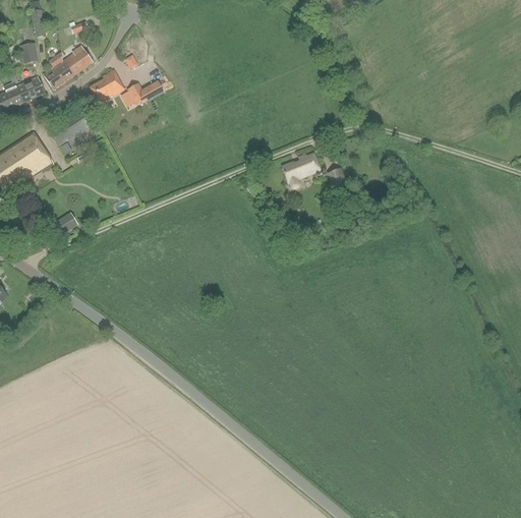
[(47,34),(44,7),(34,9),(38,35),(47,34)]
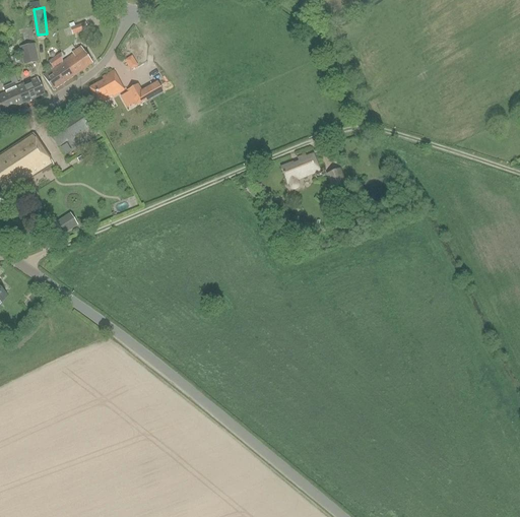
[(86,18),(71,24),(74,31),(89,26),(86,18)]
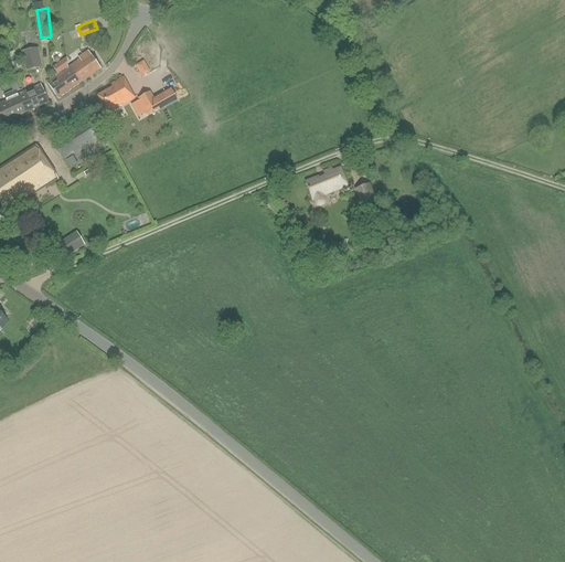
[(23,48),(24,56),(13,59),(16,70),(43,64),(40,44),(23,48)]
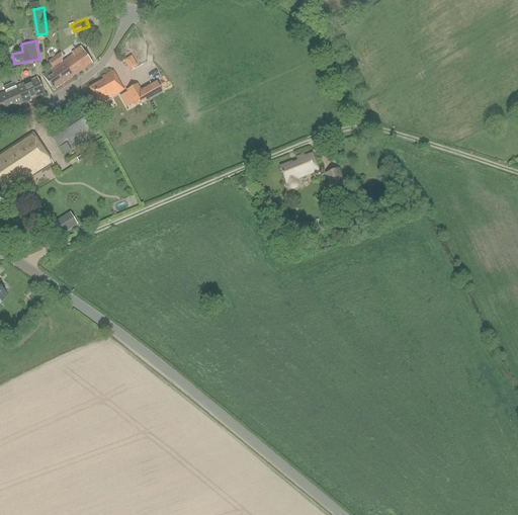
[(63,60),(73,75),(92,61),(81,45),(72,51),(73,53),(64,59),(63,60)]
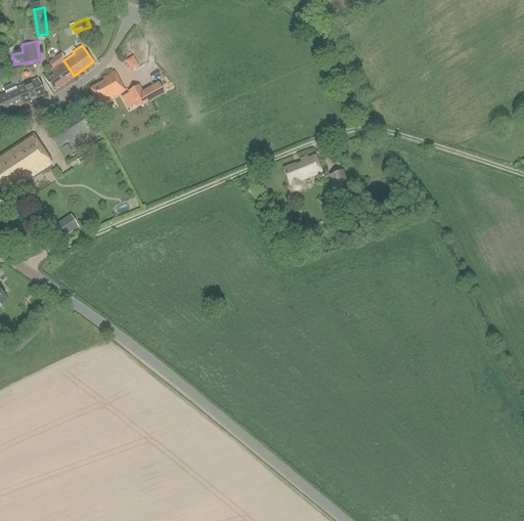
[(54,89),(74,76),(63,60),(61,50),(49,59),(54,67),(44,74),(54,89)]
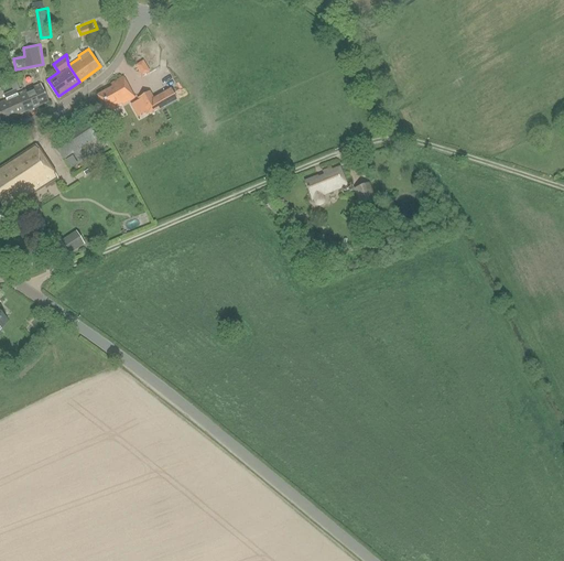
[(136,63),(142,74),(151,68),(144,57),(136,63)]
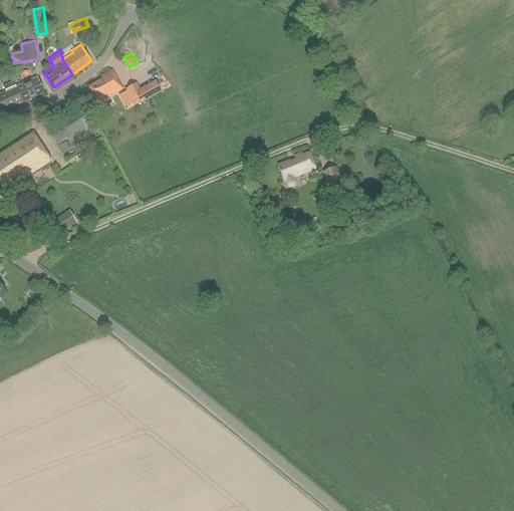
[(100,74),(102,77),(88,85),(97,101),(123,87),(112,67),(100,74)]
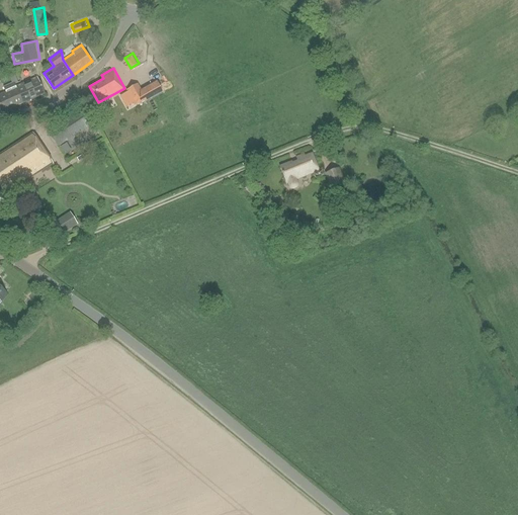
[(15,86),(22,102),(45,92),(37,76),(15,86)]
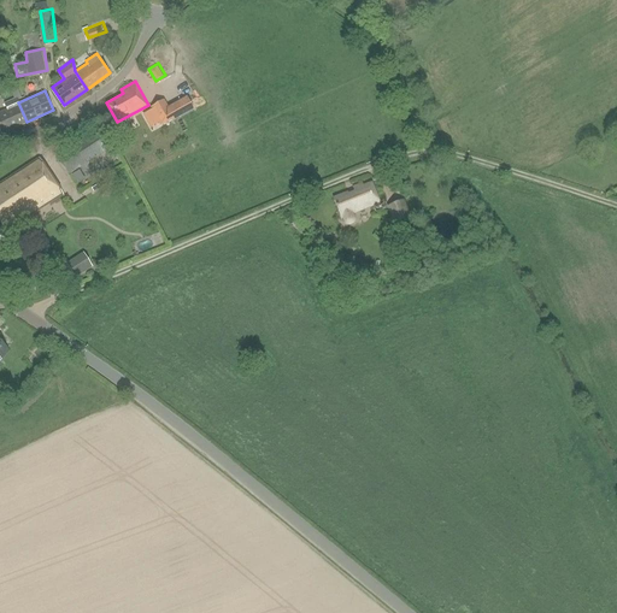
[(165,98),(154,104),(164,123),(194,106),(188,94),(171,102),(169,104),(165,98)]
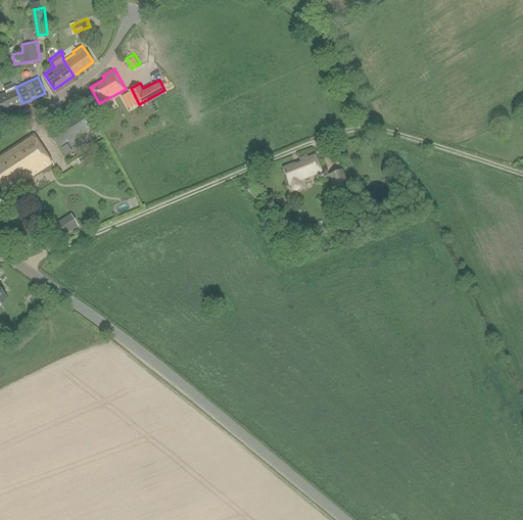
[(0,109),(1,112),(22,103),(15,87),(13,81),(4,86),(6,91),(0,93),(0,109)]
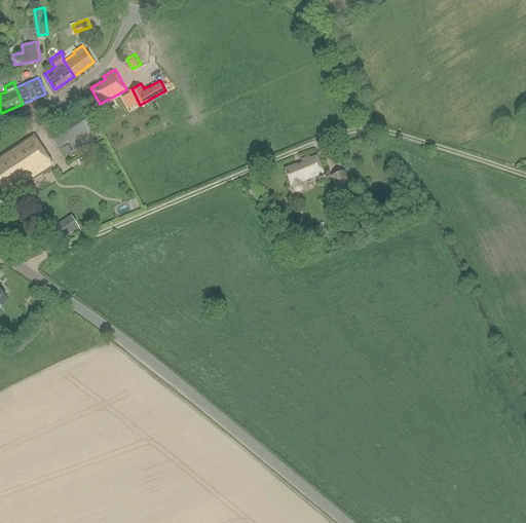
[(81,111),(49,132),(59,147),(91,125),(81,111)]
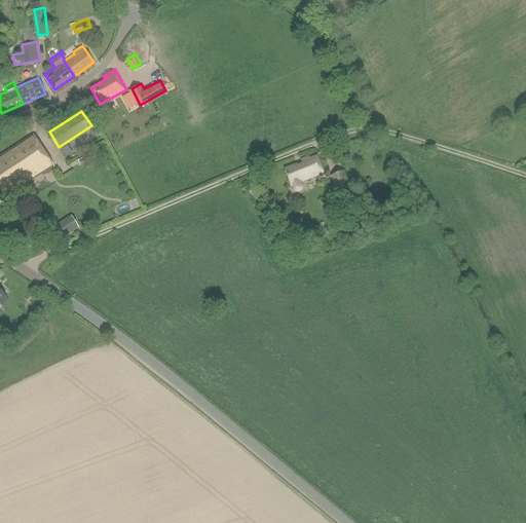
[(0,154),(0,192),(1,192),(4,197),(53,164),(34,134),(0,154)]
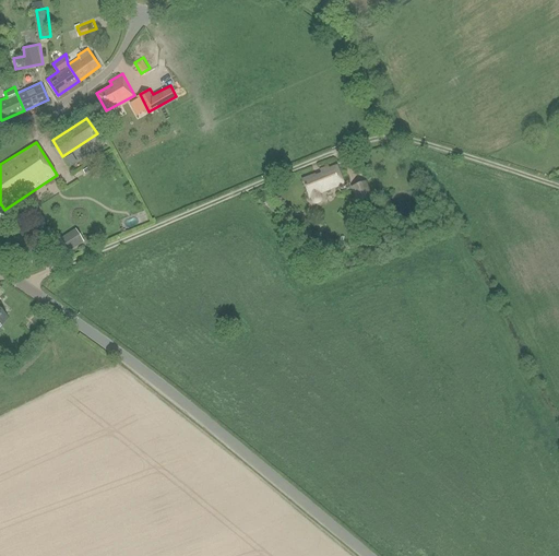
[(321,172),(302,179),(309,196),(311,194),(313,200),(316,201),(321,200),(322,197),(320,191),(344,181),(336,163),(330,166),(329,164),(319,168),(321,172)]
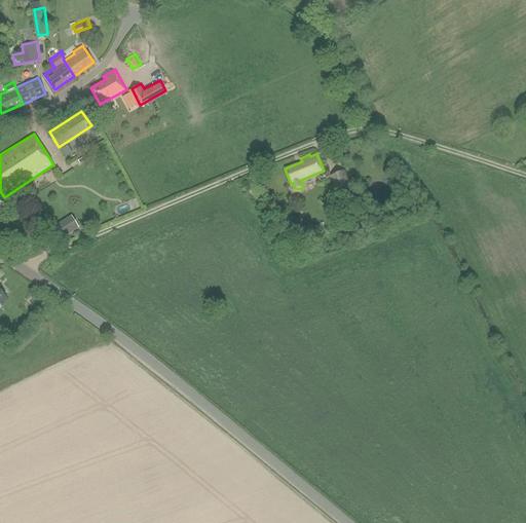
[(347,167),(333,173),(338,187),(353,182),(347,167)]
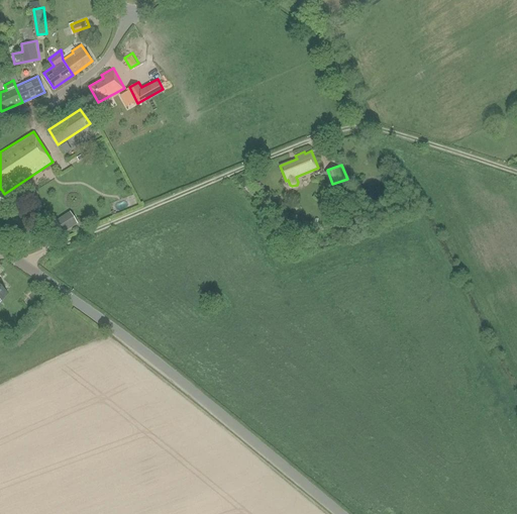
[(32,198),(28,191),(23,193),(28,201),(32,198)]
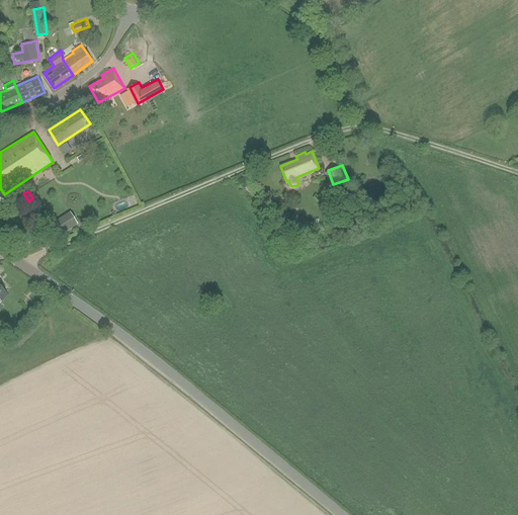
[(73,209),(57,220),(65,232),(80,222),(73,209)]
